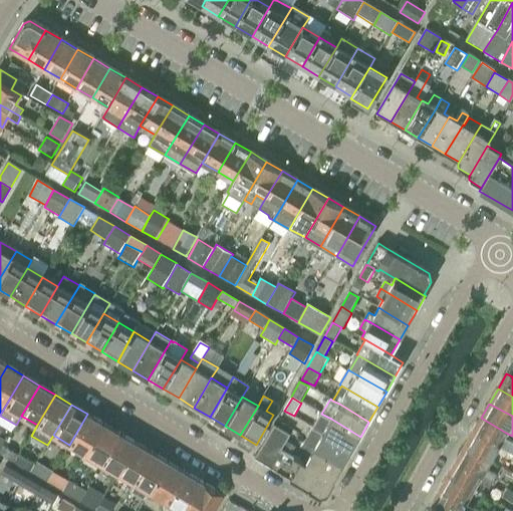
[(69,445),(85,454),(103,424),(87,414),(69,445)]
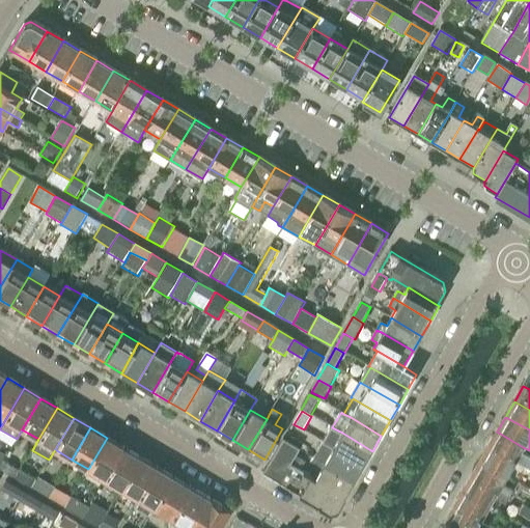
[(323,443),(333,448),(363,467),(372,451),(342,433),(332,427),(323,443)]
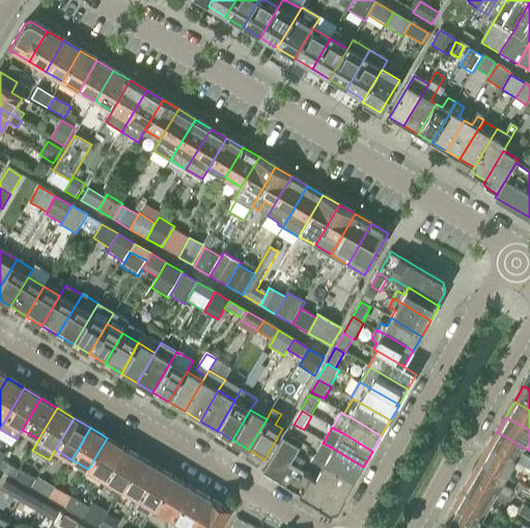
[(497,432),(489,447),(514,462),(529,470),(529,457),(520,452),(523,447),(497,432)]
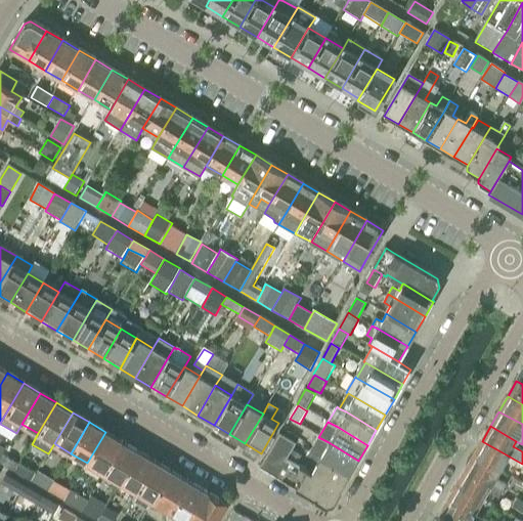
[(87,463),(103,473),(122,442),(105,432),(87,463)]
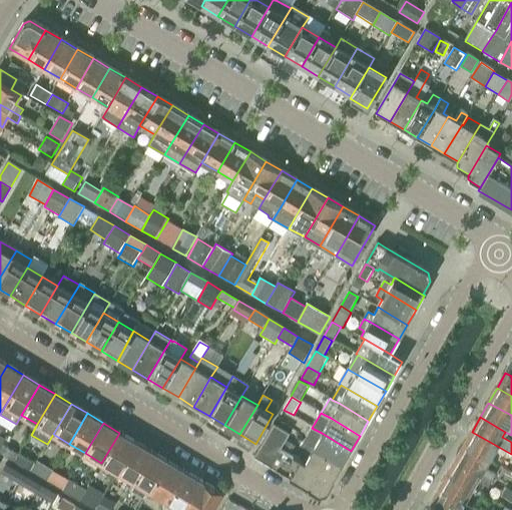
[(274,424),(254,458),(319,496),(327,493),(334,481),(305,463),(305,462),(292,455),(296,448),(288,443),(284,450),(281,448),(289,433),(274,424)]
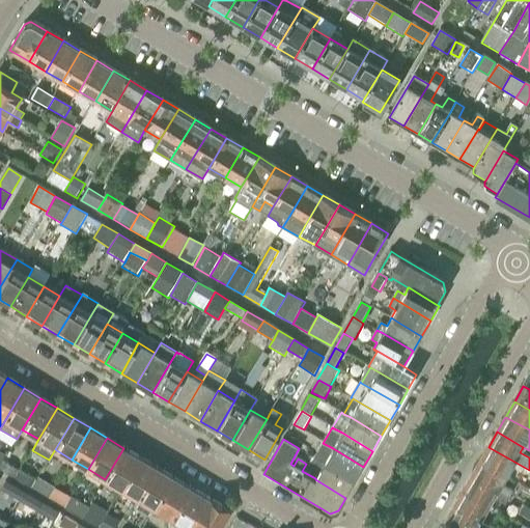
[(489,447),(480,462),(506,477),(514,462),(489,447)]
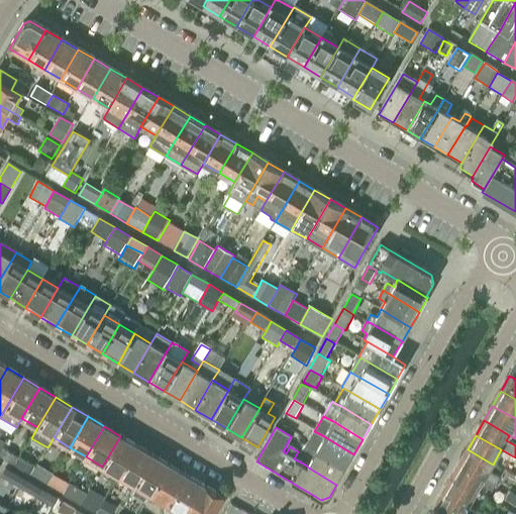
[(102,467),(118,476),(136,445),(120,436),(102,467)]
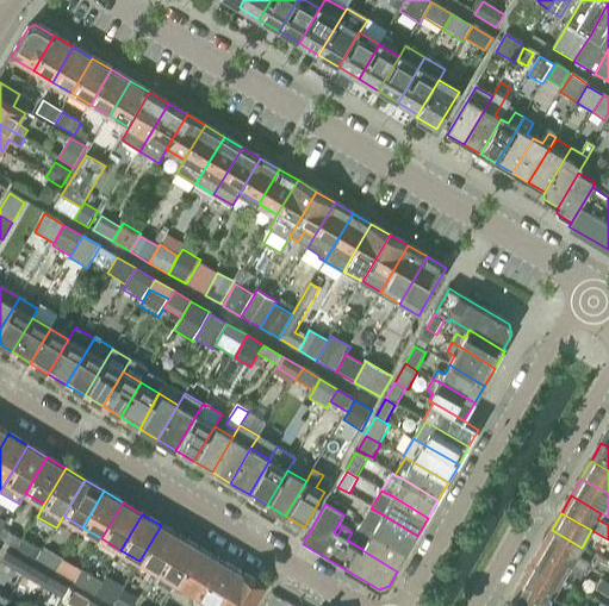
[(383,514),(373,532),(408,554),(417,536),(383,514)]
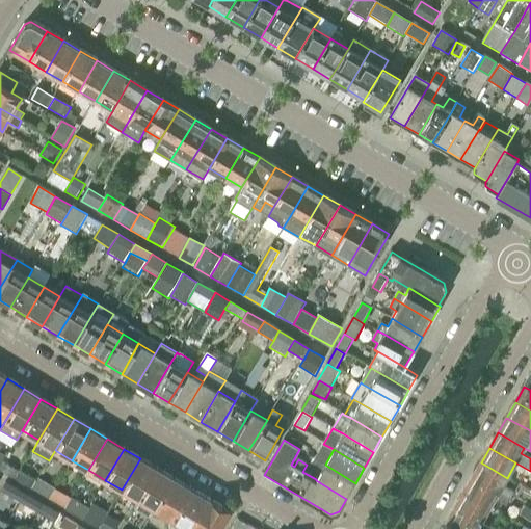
[(319,474),(316,479),(316,480),(346,499),(355,483),(325,465),(320,461),(314,458),(309,454),(307,456),(316,461),(312,469),(319,474)]
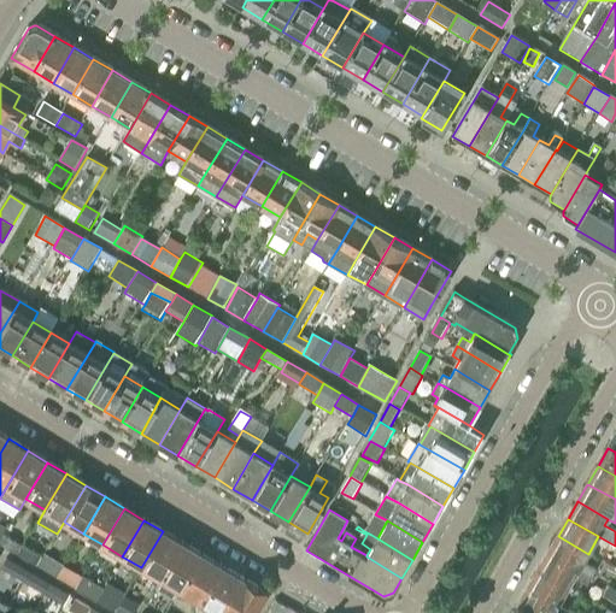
[(141,567),(160,579),(182,543),(163,531),(141,567)]
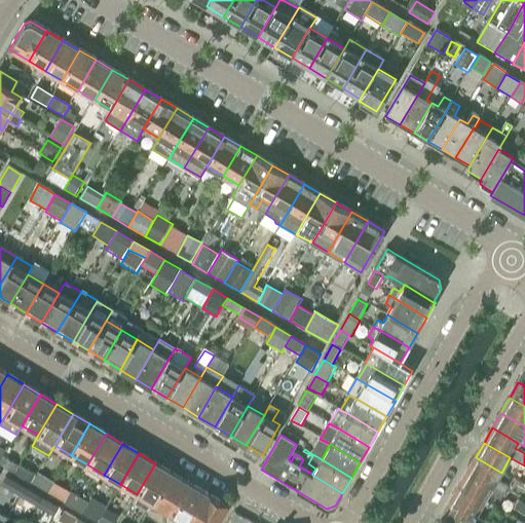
[(20,467),(3,457),(0,462),(0,464),(15,475),(20,467)]
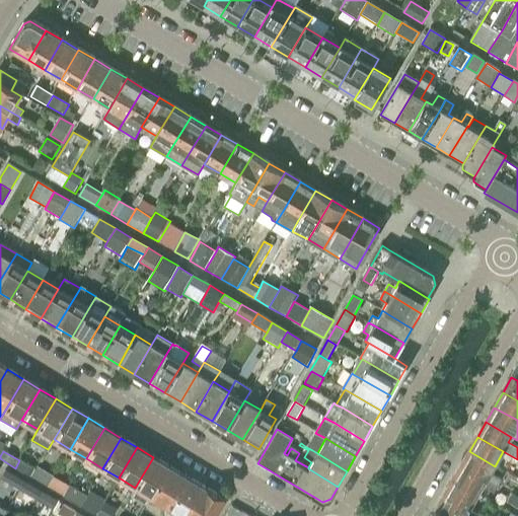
[(469,451),(460,466),(498,487),(501,481),(490,474),(495,466),(469,451)]
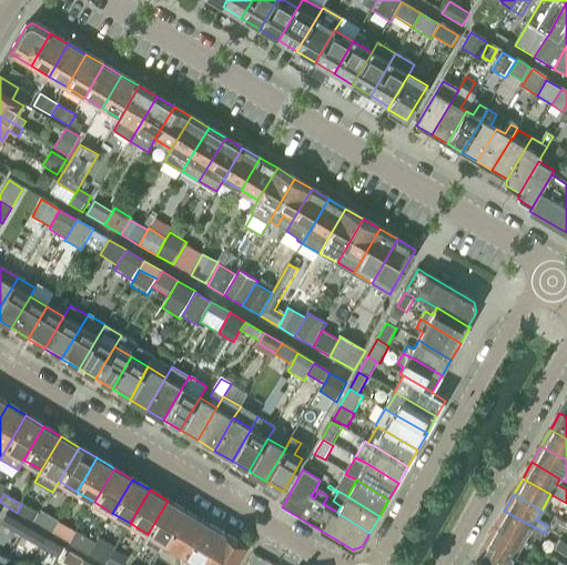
[(185,511),(168,501),(148,534),(143,542),(145,544),(141,553),(155,562),(165,544),(185,511)]
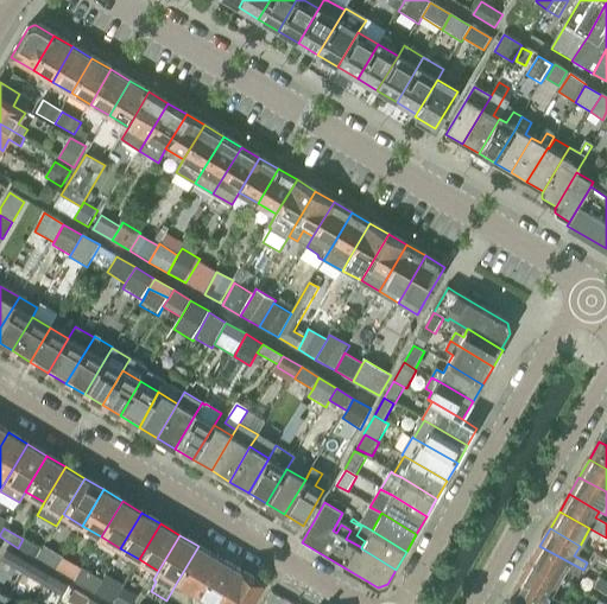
[(42,551),(23,539),(18,548),(36,560),(42,551)]
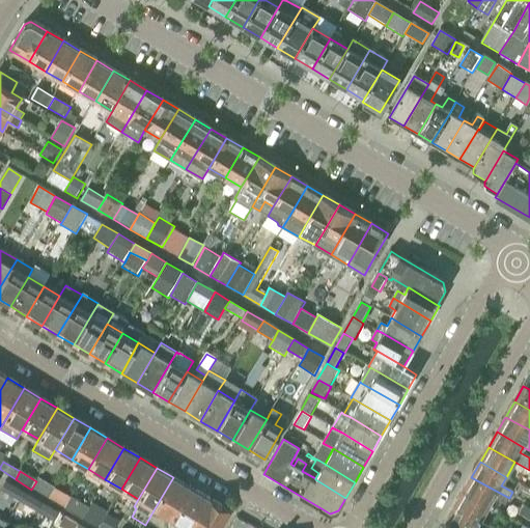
[(155,508),(171,519),(190,488),(173,477),(155,508)]
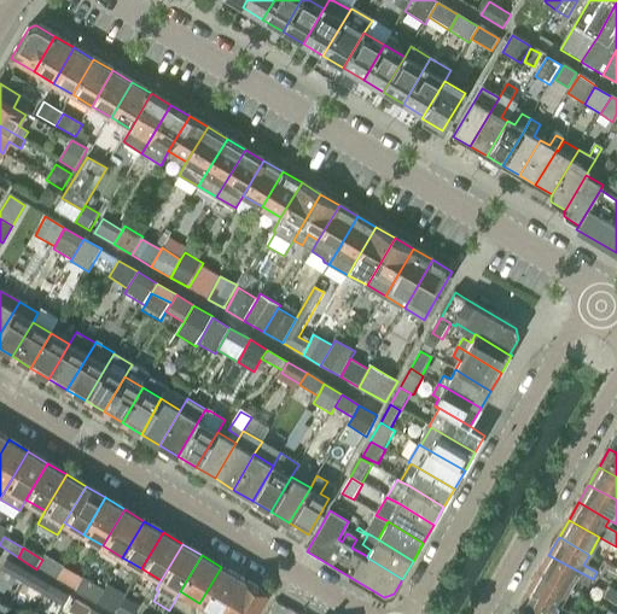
[(548,555),(539,572),(569,590),(575,579),(588,586),(593,579),(548,555)]
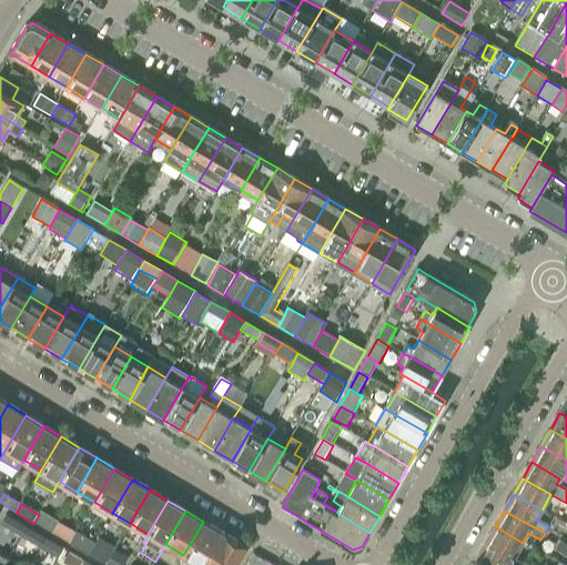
[(59,524),(40,512),(39,515),(33,524),(52,534),(59,524)]
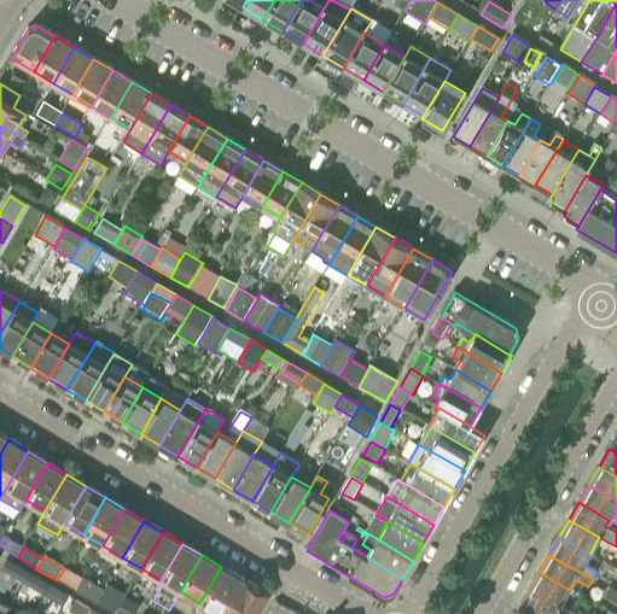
[(70,597),(7,561),(1,572),(64,608),(70,597)]
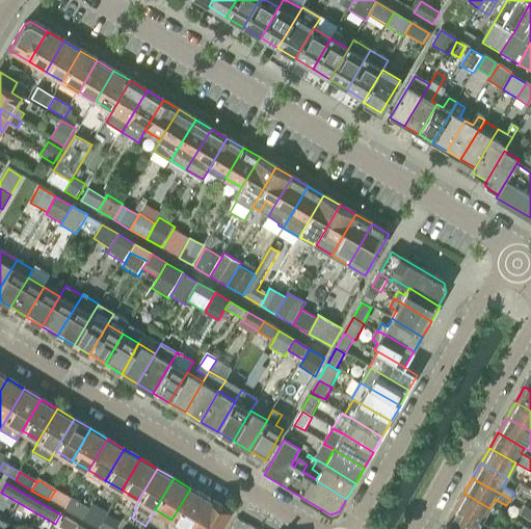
[(171,520),(186,528),(189,528),(207,499),(190,488),(171,520)]
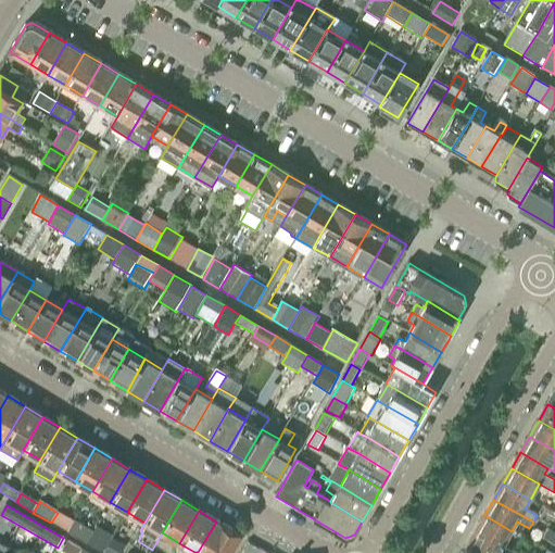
[(68,532),(74,522),(58,513),(51,523),(68,532)]
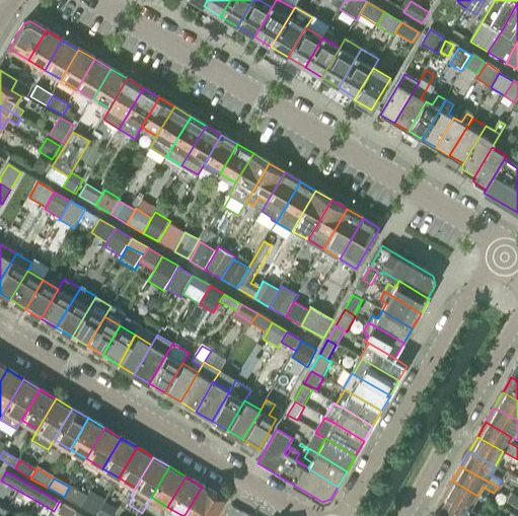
[(452,481),(444,496),(469,510),(477,496),(452,481)]
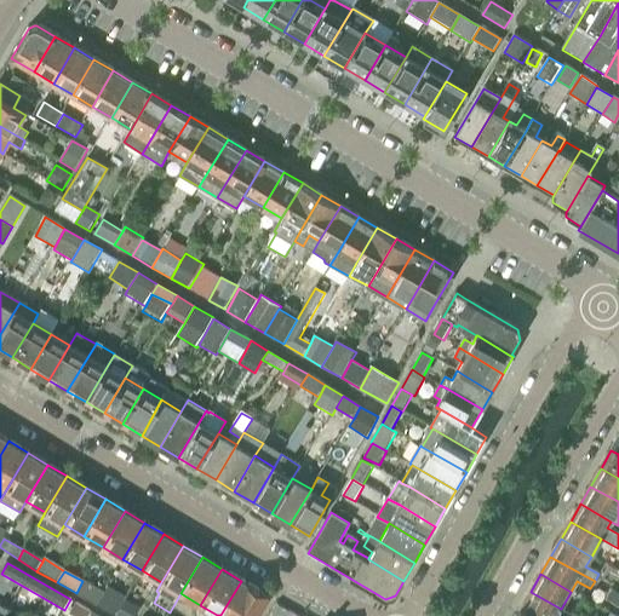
[(97,606),(105,592),(84,580),(82,581),(76,593),(97,606)]
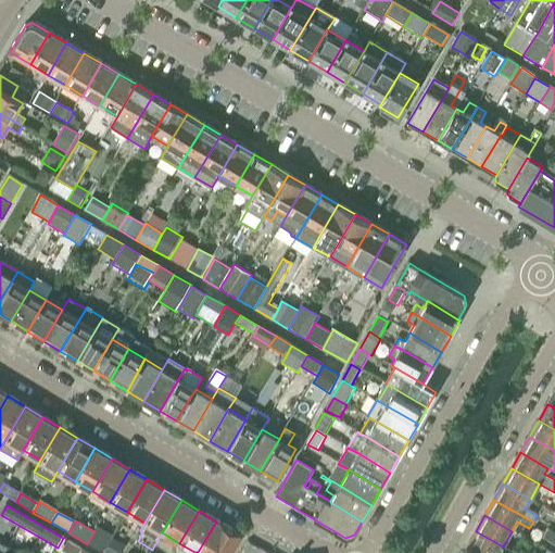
[(221,552),(234,531),(216,522),(198,552),(221,552)]
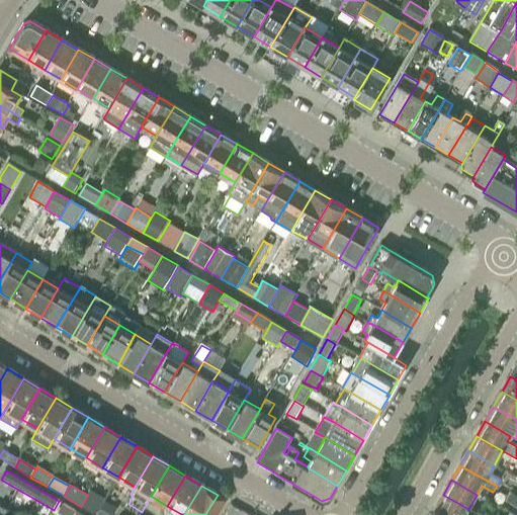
[(105,500),(90,491),(88,495),(81,507),(94,514),(97,514),(104,502),(105,500)]
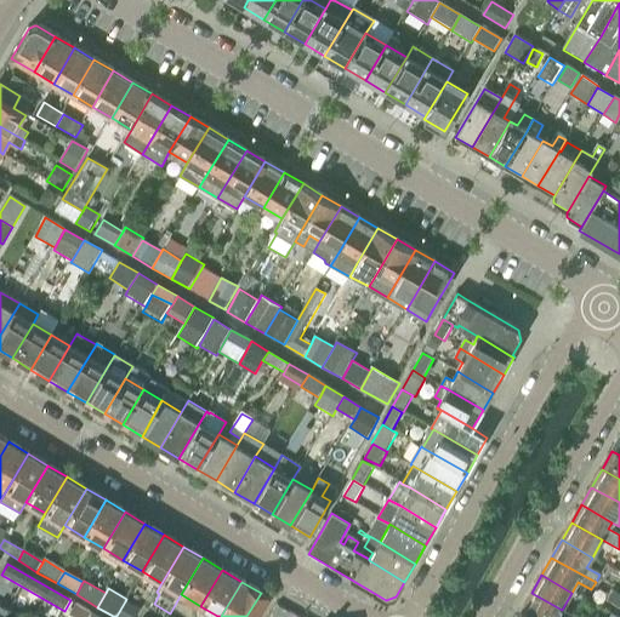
[(261,593),(246,616),(260,616),(271,599),(261,593)]
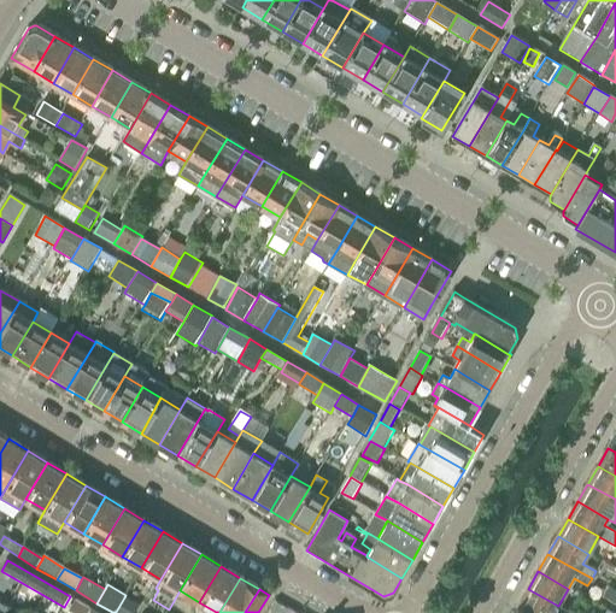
[(517,607),(527,612),(569,612),(558,606),(528,589),(517,607)]
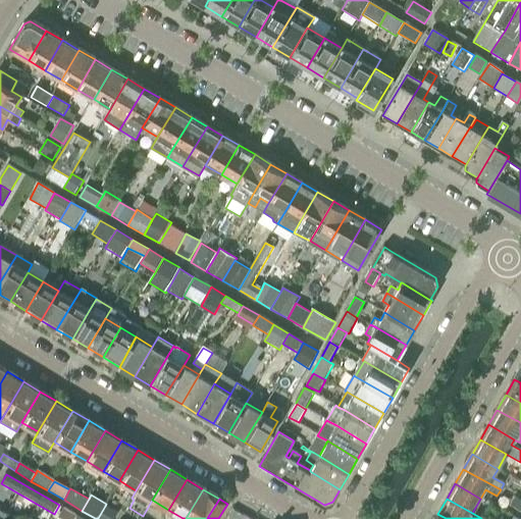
[(114,518),(117,513),(105,506),(98,518),(114,518)]
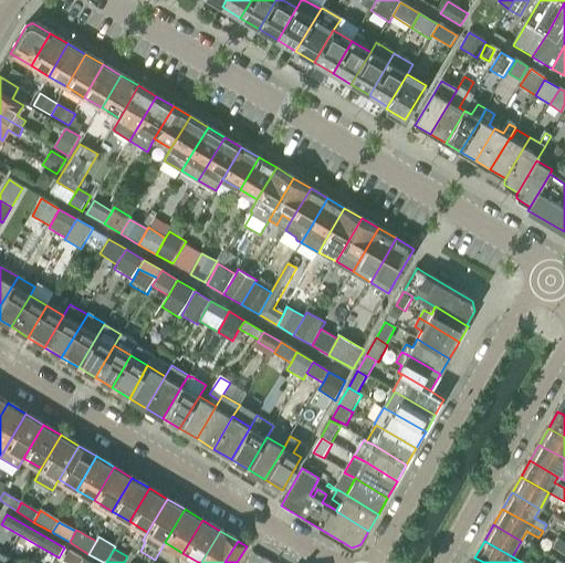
[(81,562),(83,560),(70,551),(63,562),(81,562)]
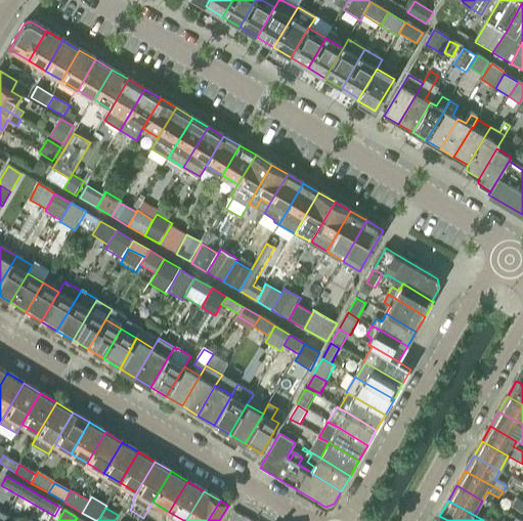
[(246,520),(247,519),(235,512),(230,520),(246,520)]
